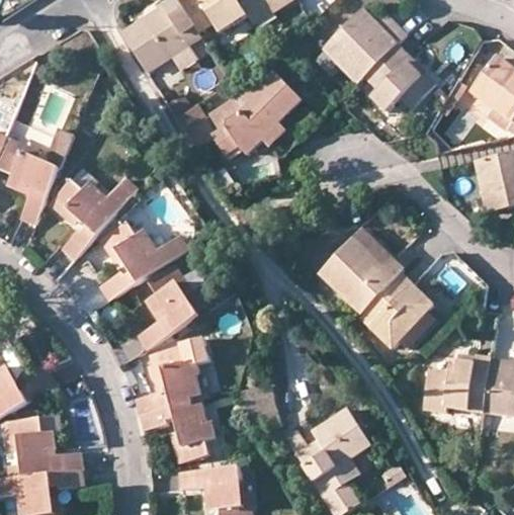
[(179,3),(177,0),(167,0),(118,30),(146,72),(188,47),(181,34),(194,26),(179,3)]
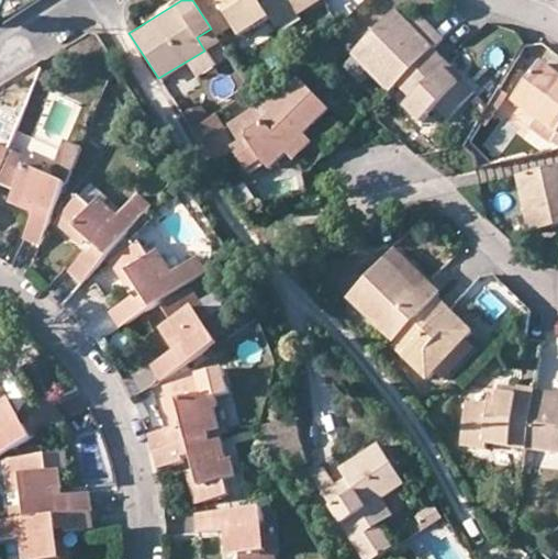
[(200,0),(194,3),(211,29),(214,34),(230,25),(237,34),(267,15),(257,0),(200,0)]
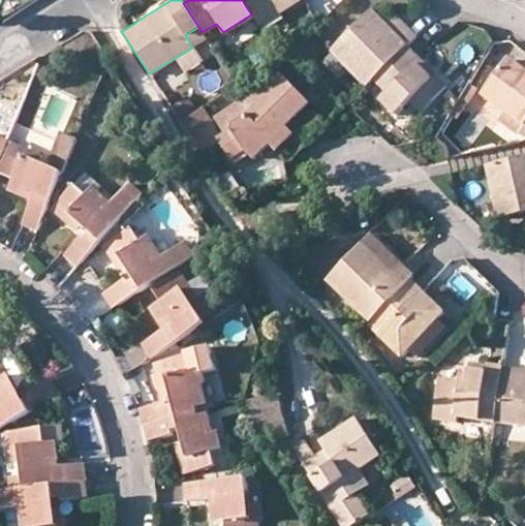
[(257,25),(278,12),(297,0),(242,0),(251,14),(257,25)]
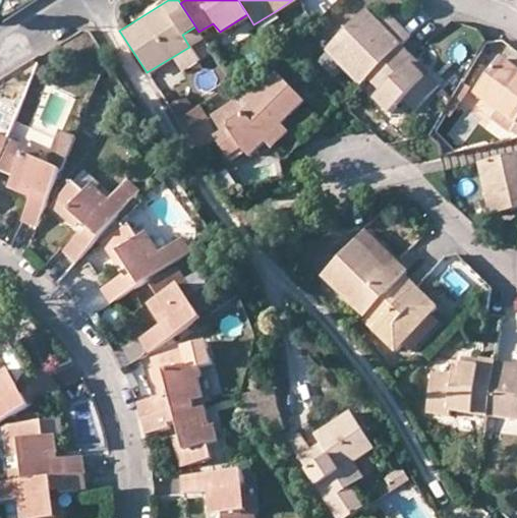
[(365,76),(399,43),(406,36),(385,14),(380,19),(364,5),(323,47),(358,83),(365,76)]
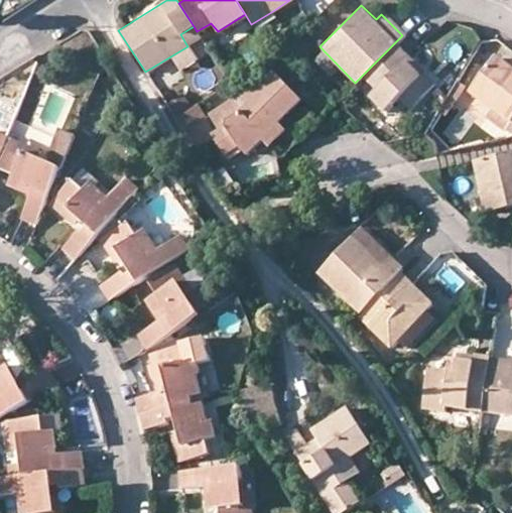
[(275,21),(271,12),(251,24),(256,33),(275,21)]
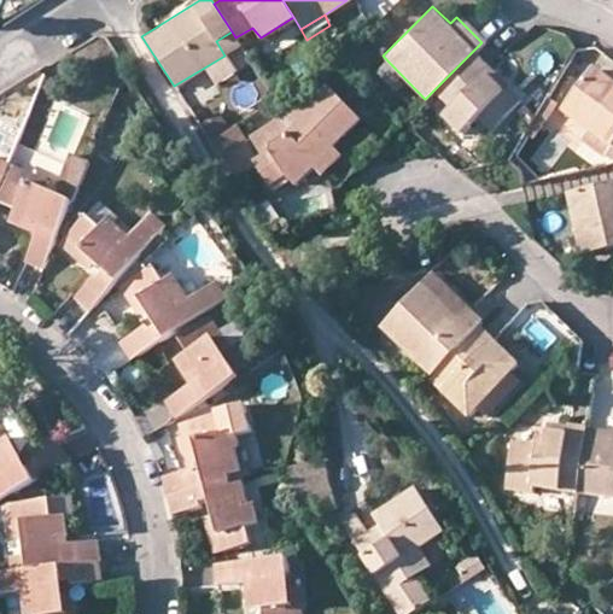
[(216,41),(225,56),(240,45),(235,37),(232,31),(216,41)]
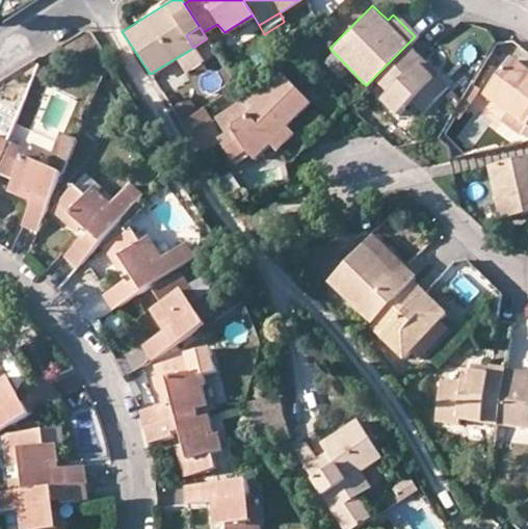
[(421,57),(407,44),(373,78),(387,91),(380,98),(396,112),(410,100),(421,110),(448,84),(437,73),(432,77),(417,61),(421,57)]
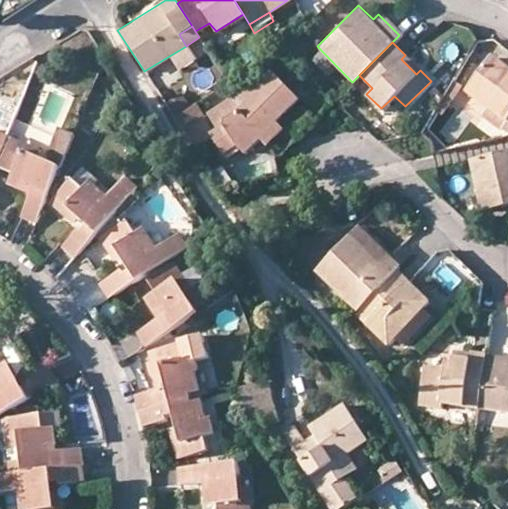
[(194,59),(186,46),(169,56),(177,70),(194,59)]
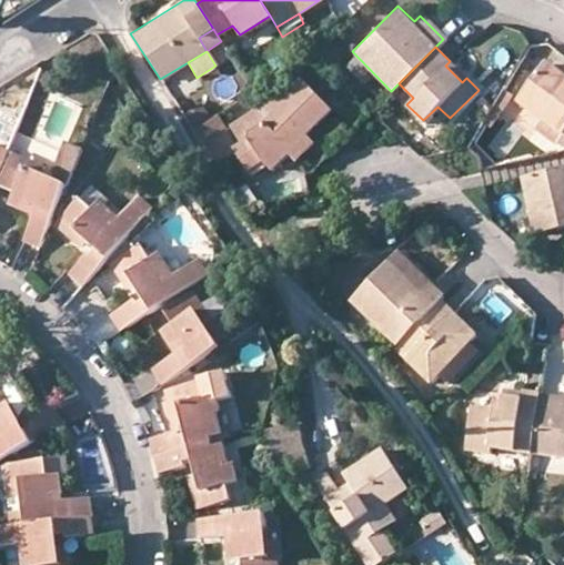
[(466,78),(450,61),(445,66),(462,82),(466,78)]
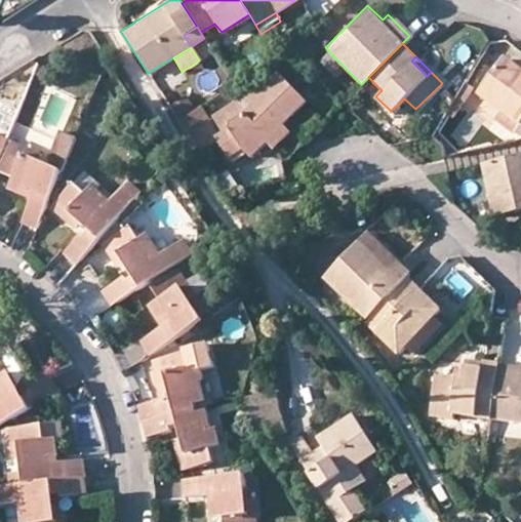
[(519,122),(512,130),(519,136),(520,135),(520,68),(504,56),(478,91),(498,108),(519,122)]
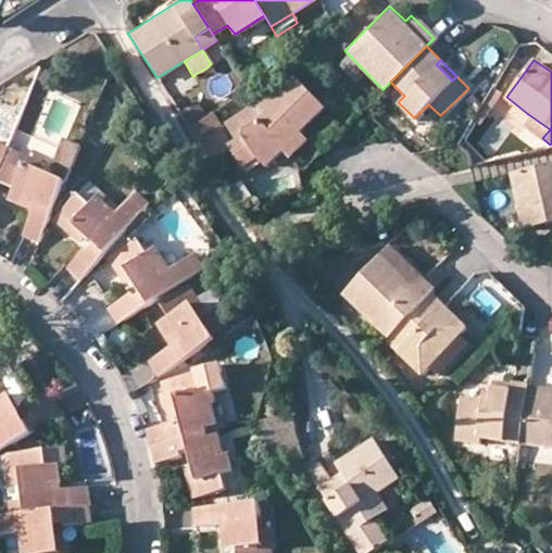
[(89,77),(78,73),(74,83),(85,88),(89,77)]
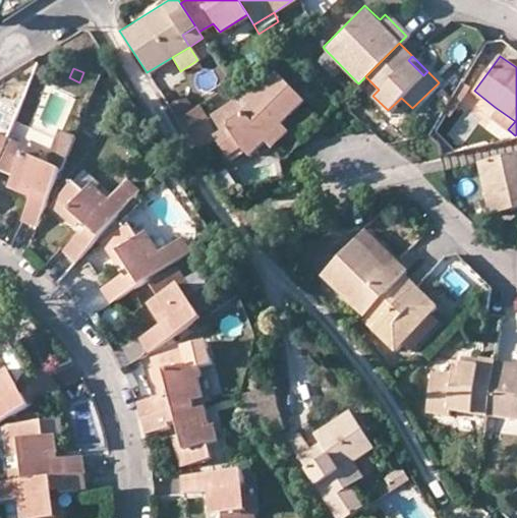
[(280,123),(303,99),(275,72),(260,88),(255,83),(240,99),(238,96),(209,113),(219,130),(212,134),(224,155),(238,147),(247,155),(263,139),(269,146),(286,129),(280,123)]
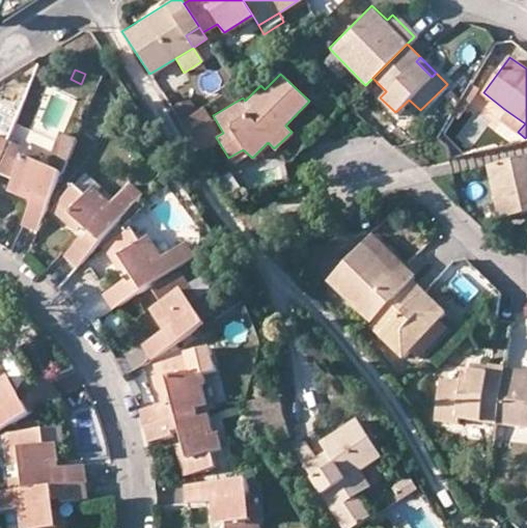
[(455,117),(476,87),(467,81),(448,112),(455,117)]
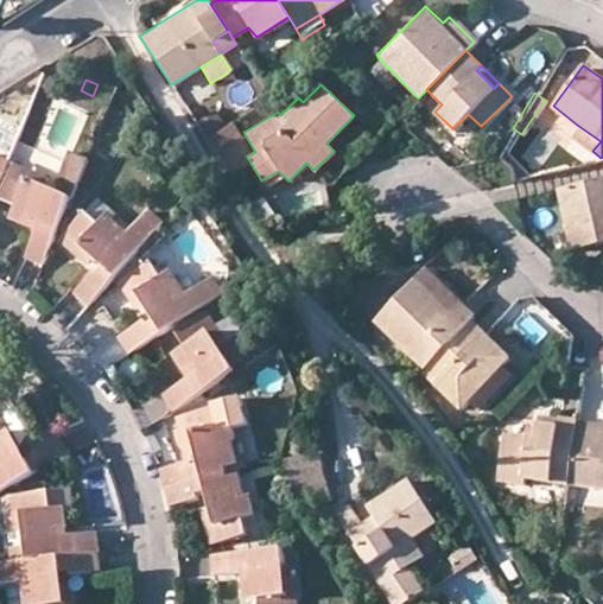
[(196,119),(205,135),(222,125),(213,108),(196,119)]
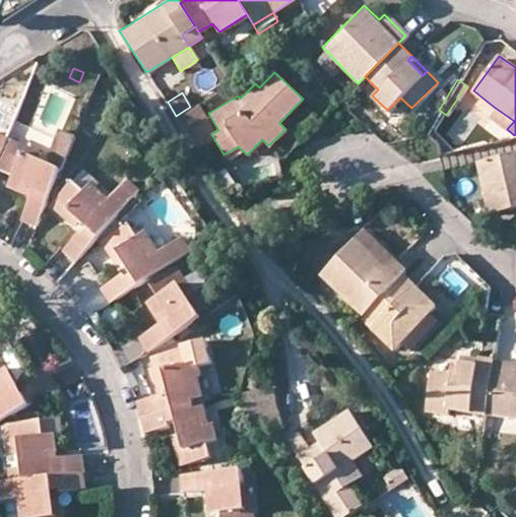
[(489,115),(507,129),(514,121),(494,107),(489,115)]
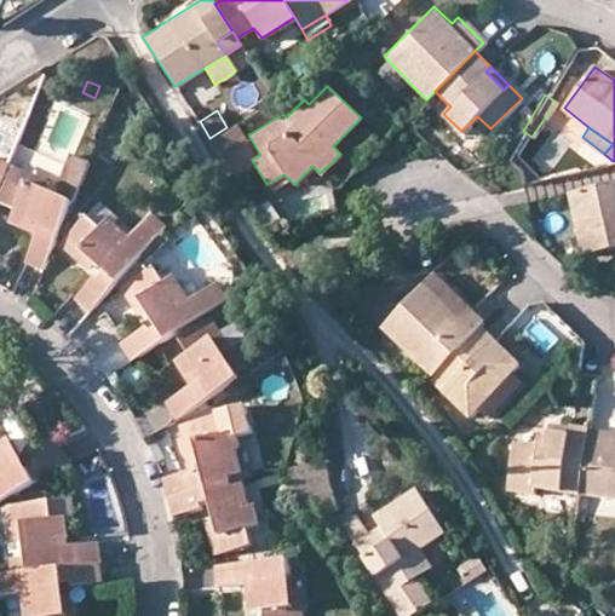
[(53,189),(68,196),(84,160),(69,154),(53,189)]
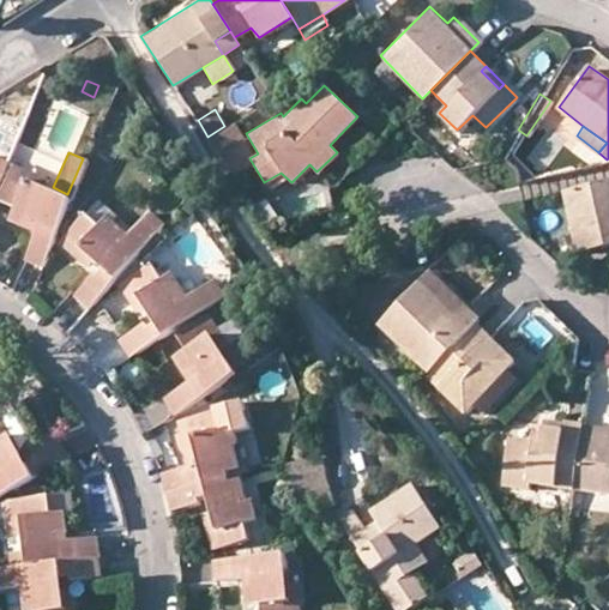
[(12,162),(8,170),(42,186),(46,176),(12,162)]
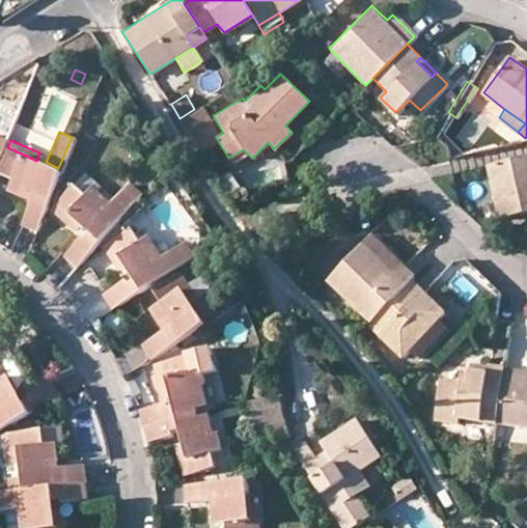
[(30,193),(27,198),(19,222),(33,228),(58,170),(48,167),(42,169),(35,166),(36,161),(7,147),(0,167),(0,173),(10,177),(6,190),(20,196),(23,189),(30,193)]
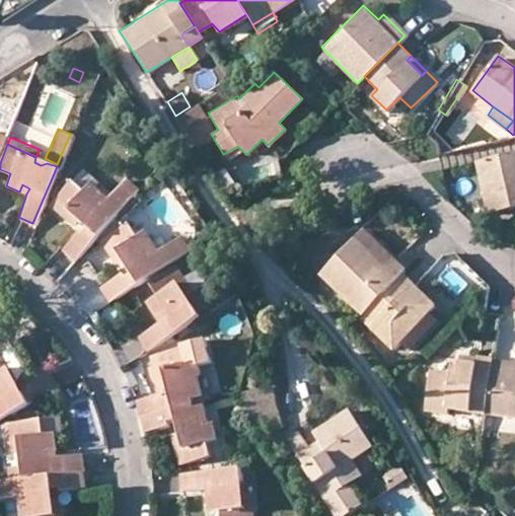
[(514,151),(475,160),(488,212),(514,205),(514,151)]
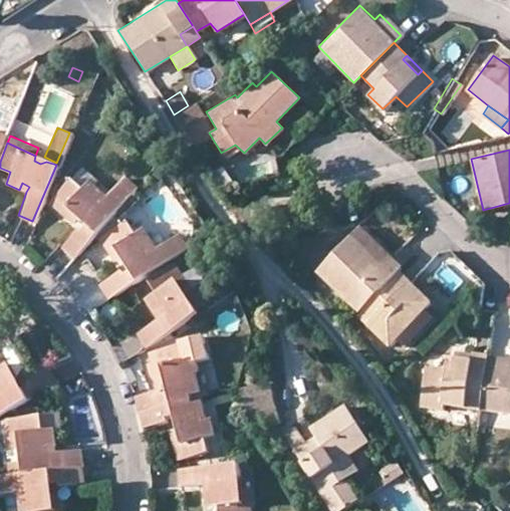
[(81,165),(70,177),(82,187),(88,180),(93,183),(96,178),(81,165)]
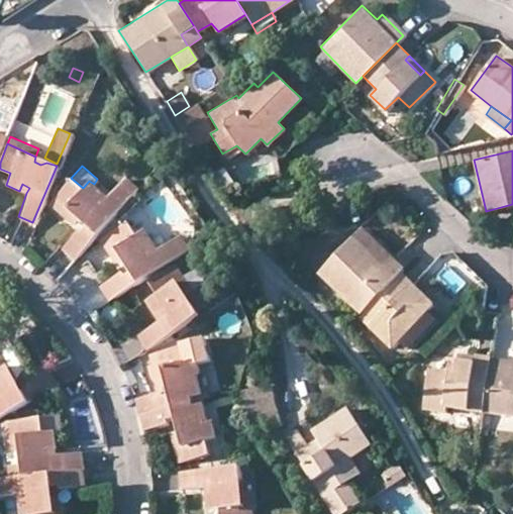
[(53,197),(77,219),(81,215),(86,219),(86,224),(81,230),(78,228),(60,247),(72,258),(137,187),(124,177),(107,195),(94,184),(89,181),(83,188),(71,178),(53,197)]
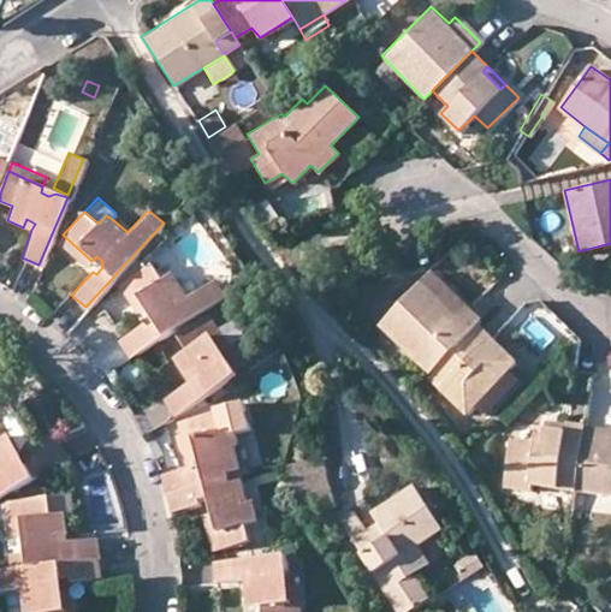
[(23,227),(31,230),(35,224),(27,219),(23,227)]
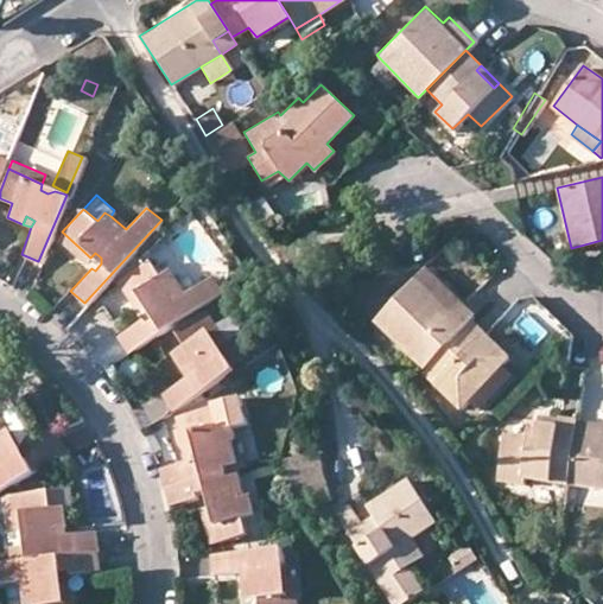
[(84,264),(90,258),(62,231),(56,237),(84,264)]
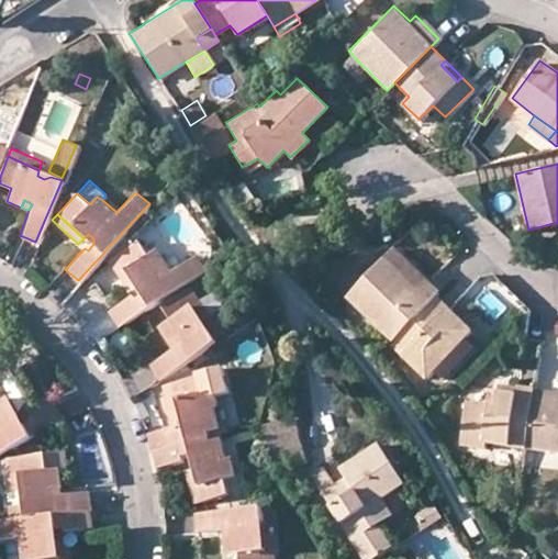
[(114,254),(133,283),(136,281),(142,287),(140,294),(133,298),(131,294),(107,310),(115,325),(197,275),(188,258),(170,269),(155,247),(146,254),(137,239),(114,254)]
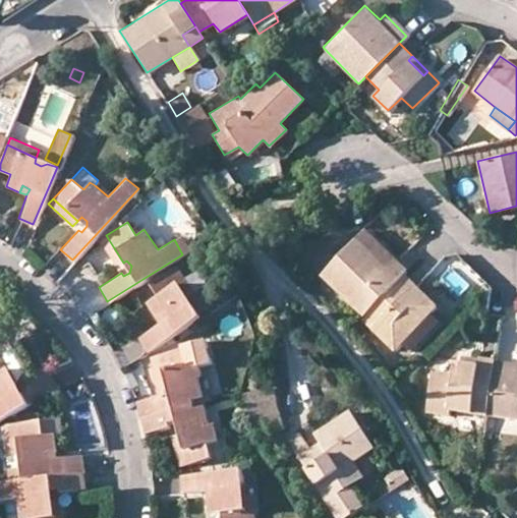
[(361,314),(400,275),(405,270),(362,230),(320,275),(361,314)]
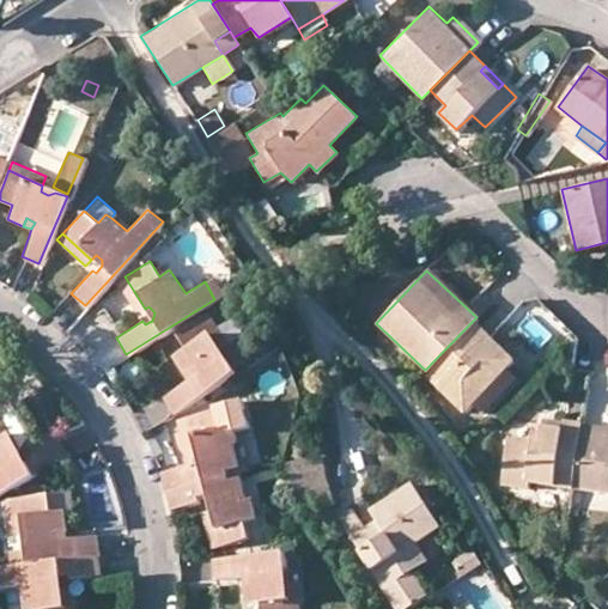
[(134,315),(145,309),(125,276),(116,282),(134,315)]
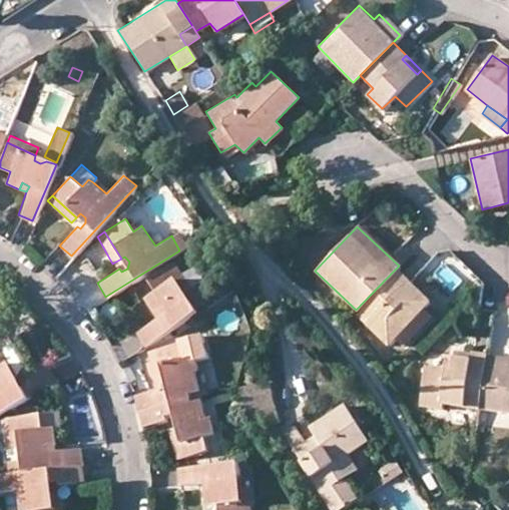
[(177,231),(171,235),(179,250),(185,246),(177,231)]
